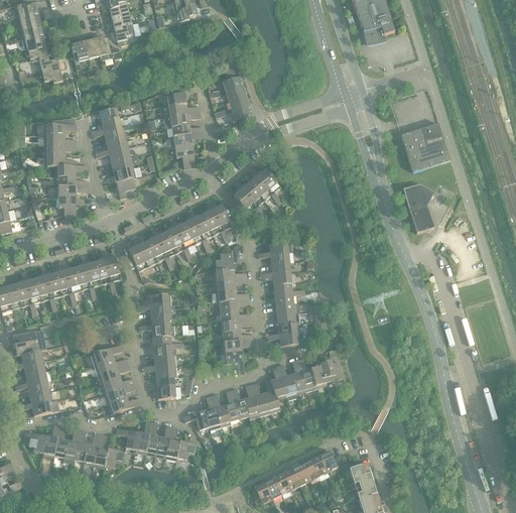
[(108,0),(110,9),(118,6),(118,3),(126,1),(126,0),(108,0)]
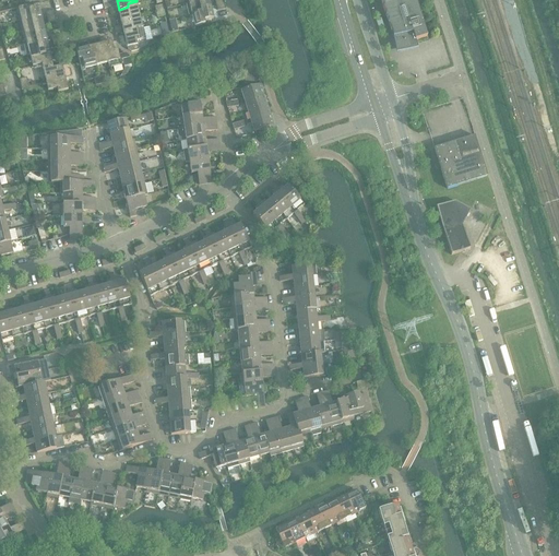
[(191,0),(187,1),(190,13),(192,12),(202,10),(201,6),(211,3),(210,0),(191,0)]
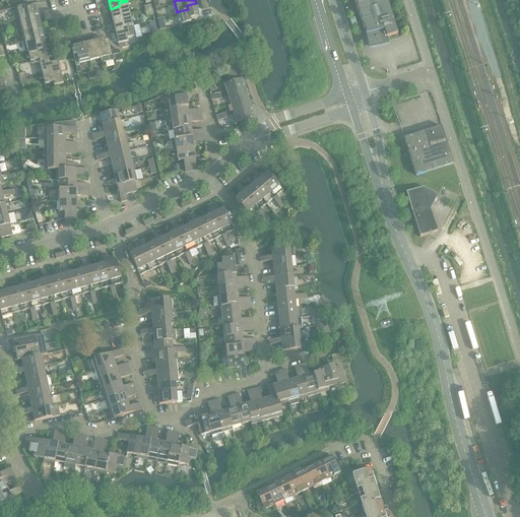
[(354,0),(364,27),(366,34),(366,36),(369,47),(388,43),(386,36),(397,33),(386,0),(354,0)]
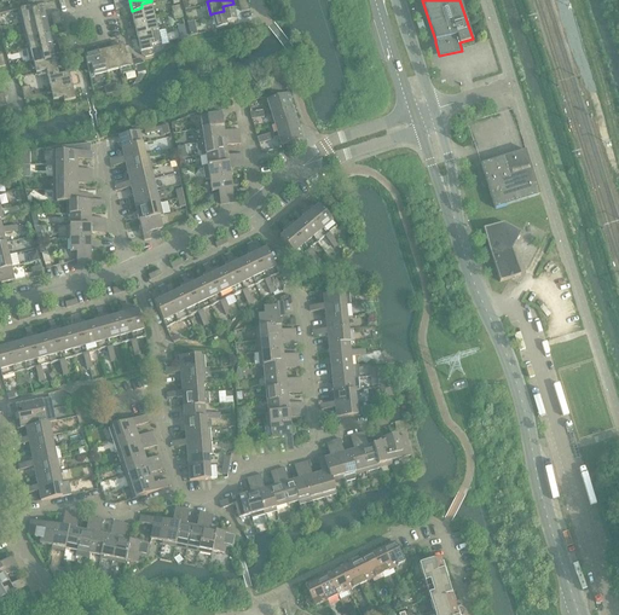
[(142,7),(132,11),(134,23),(145,21),(144,17),(155,15),(151,1),(142,4),(142,7)]
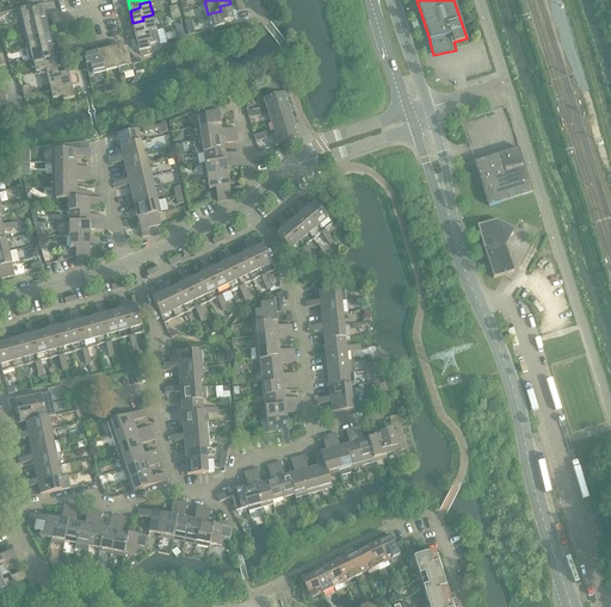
[(31,2),(18,6),(20,19),(34,17),(35,20),(45,18),(42,5),(32,7),(31,2)]
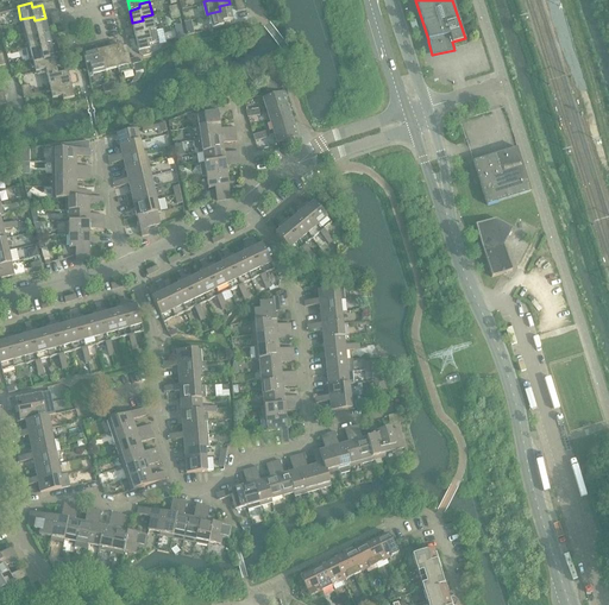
[(219,6),(220,11),(209,13),(212,26),(224,24),(223,19),(232,17),(230,4),(219,6)]
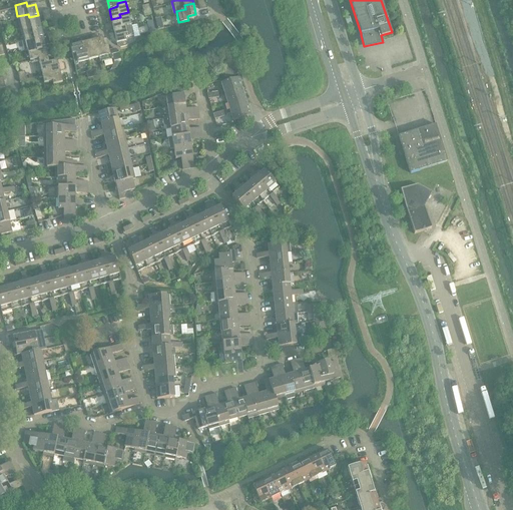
[(128,12),(119,14),(120,17),(111,19),(114,30),(122,28),(122,24),(130,22),(128,12)]
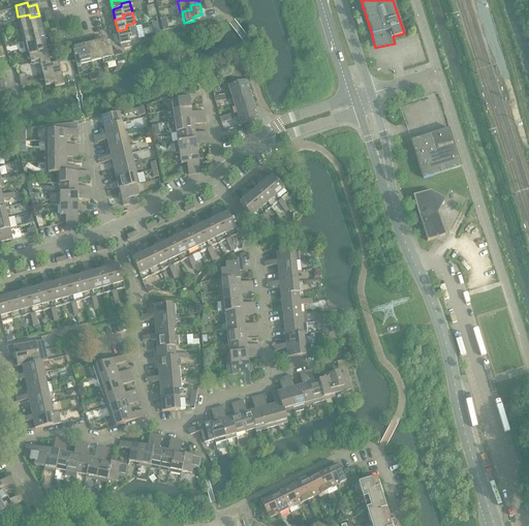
[(42,26),(39,16),(30,18),(29,14),(18,17),(21,28),(32,25),(33,28),(42,26)]
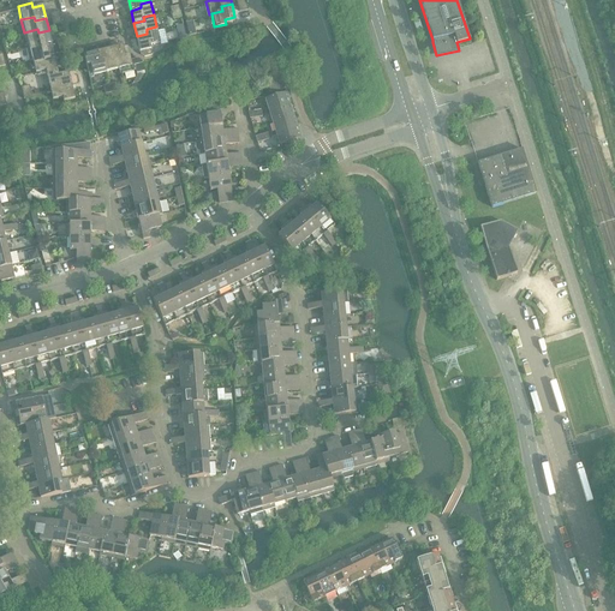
[(161,47),(160,40),(156,27),(147,29),(147,34),(137,36),(141,52),(144,54),(153,52),(162,47),(161,47)]
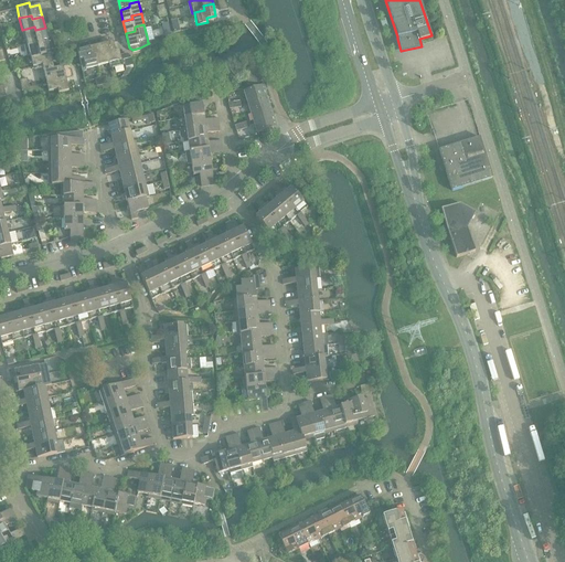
[(34,27),(22,30),(24,41),(36,39),(38,42),(48,40),(45,28),(35,30),(34,27)]
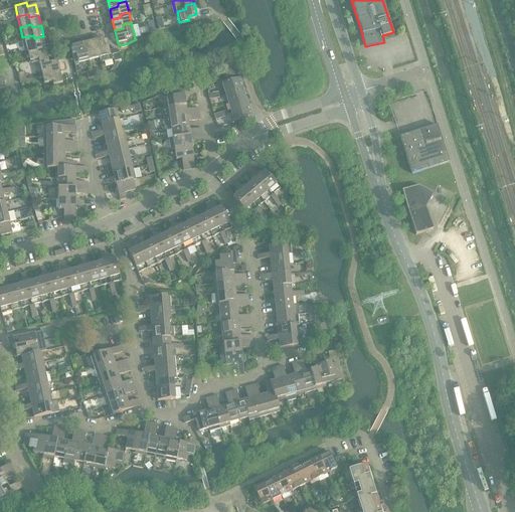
[(33,35),(22,37),(25,48),(27,48),(27,47),(36,45),(37,48),(45,46),(43,36),(34,38),(33,35)]
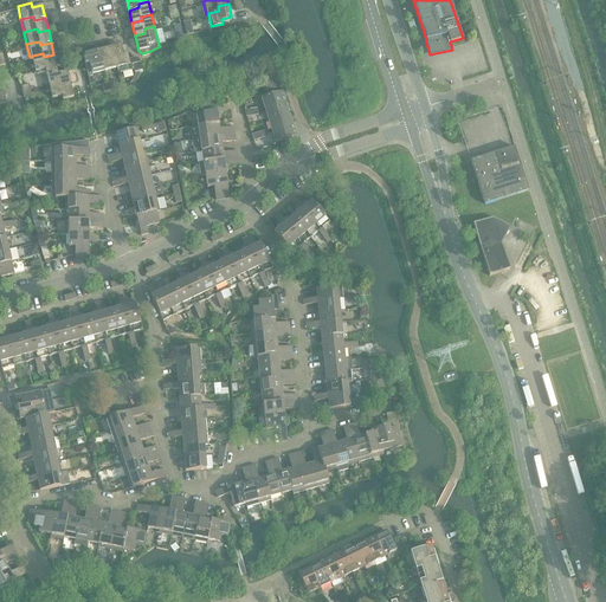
[(115,54),(117,65),(118,71),(131,68),(130,62),(129,56),(127,51),(123,52),(121,41),(108,45),(110,56),(115,54)]
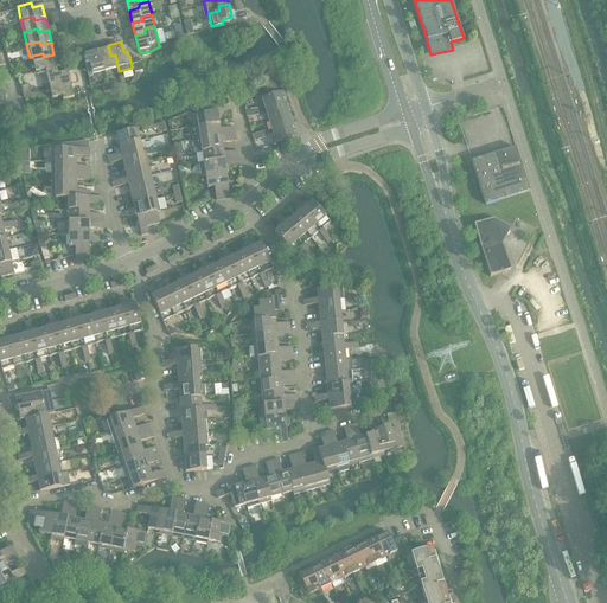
[(108,45),(96,49),(98,58),(102,58),(104,68),(117,65),(115,55),(110,56),(108,45)]
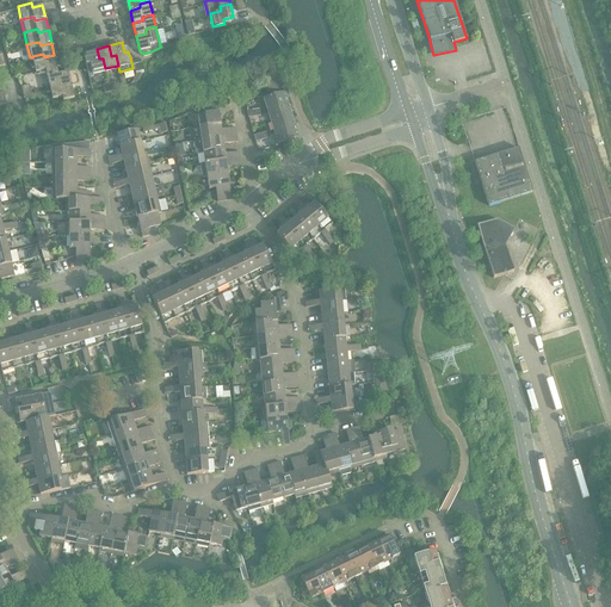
[(97,49),(84,51),(88,75),(93,74),(93,72),(105,68),(103,59),(99,59),(97,49)]
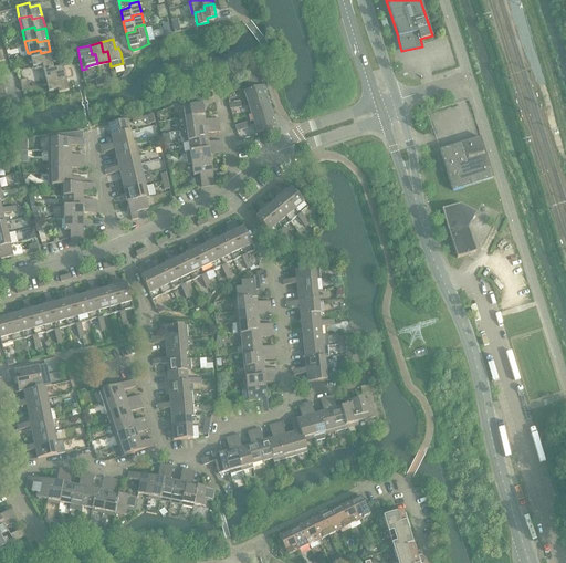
[(40,50),(30,52),(30,53),(33,64),(42,62),(43,65),(53,63),(50,51),(41,53),(40,50)]
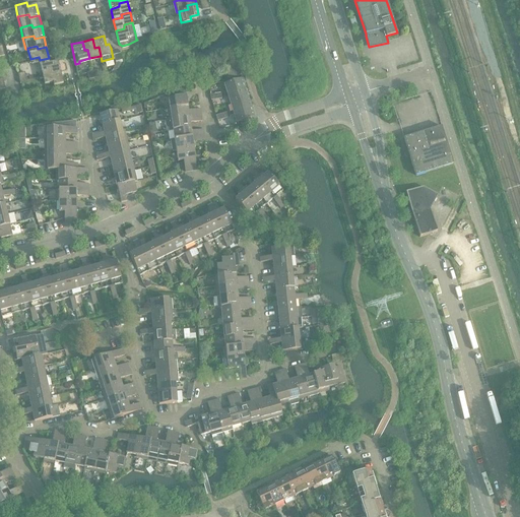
[(49,58),(40,60),(42,70),(51,68),(52,72),(61,70),(58,59),(50,60),(49,58)]
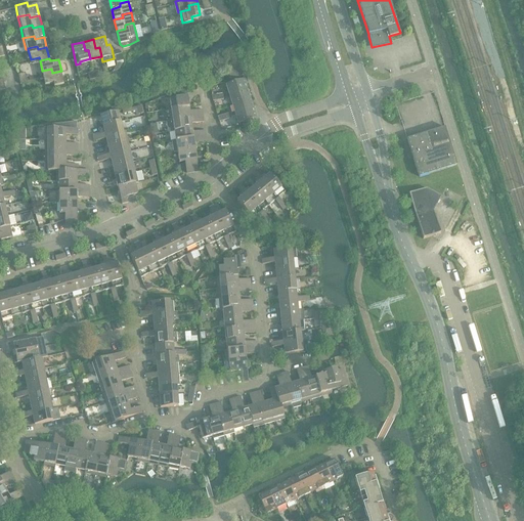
[(239,58),(225,63),(229,77),(244,73),(239,58)]
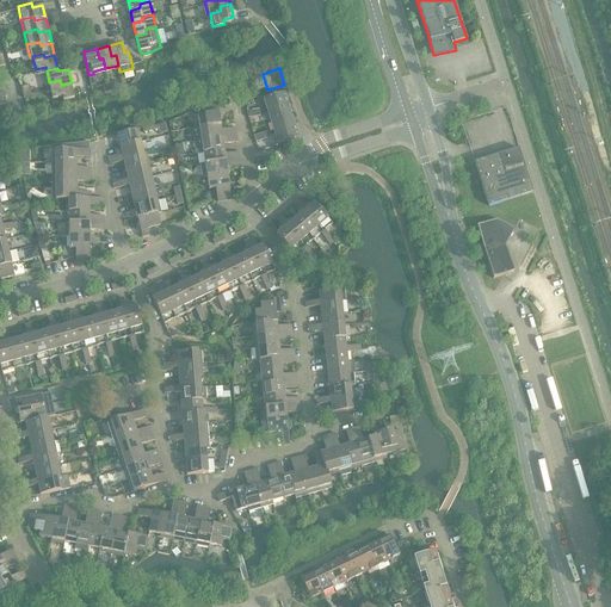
[(60,80),(49,82),(53,95),(62,93),(63,98),(74,95),(72,82),(61,85),(60,80)]
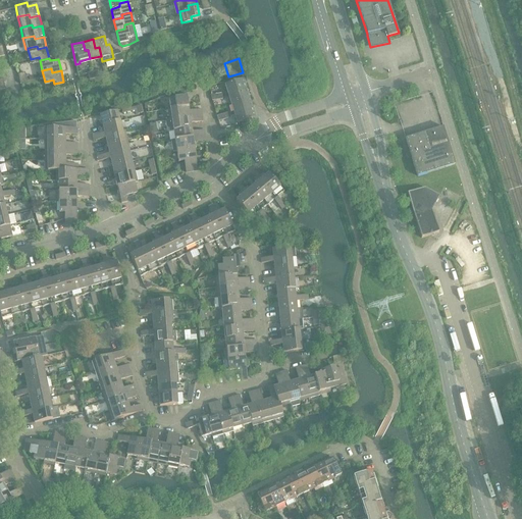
[(225,82),(228,92),(246,86),(243,76),(225,82)]
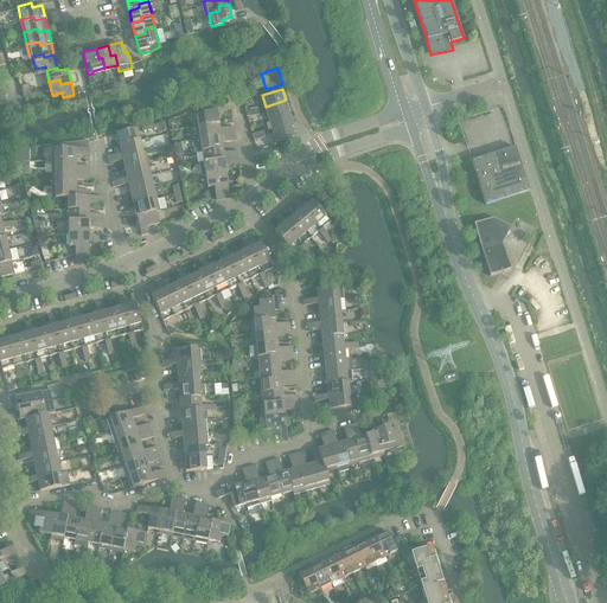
[(286,100),(266,107),(269,117),(289,111),(286,100)]
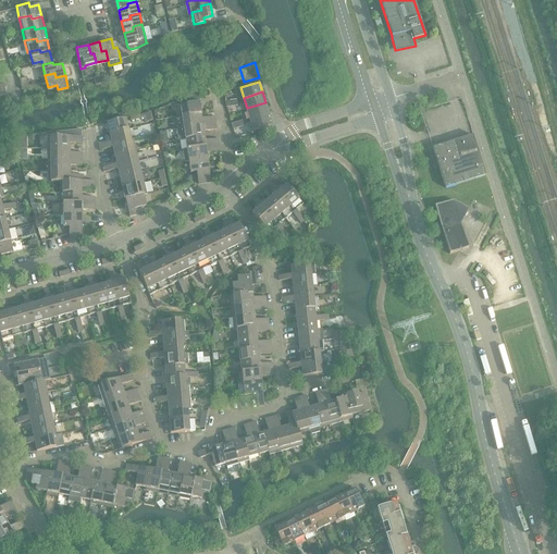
[(186,101),(181,102),(182,113),(182,114),(200,111),(198,94),(185,95),(186,101)]
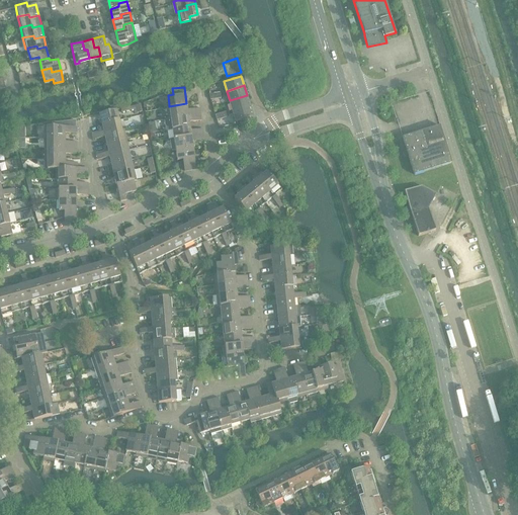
[(247,95),(230,100),(233,110),(250,104),(247,95)]
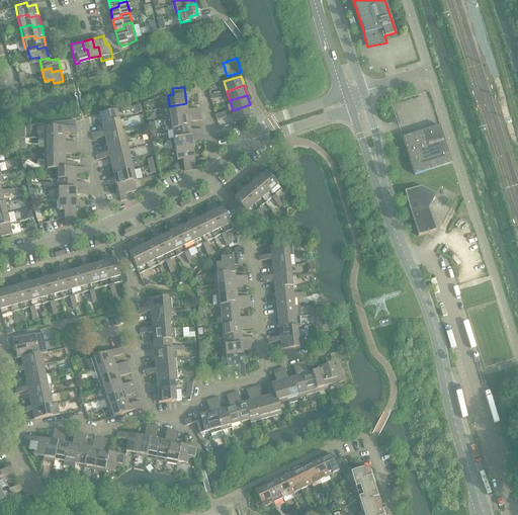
[(169,105),(167,106),(168,116),(200,112),(199,106),(187,108),(186,103),(169,106),(169,105)]
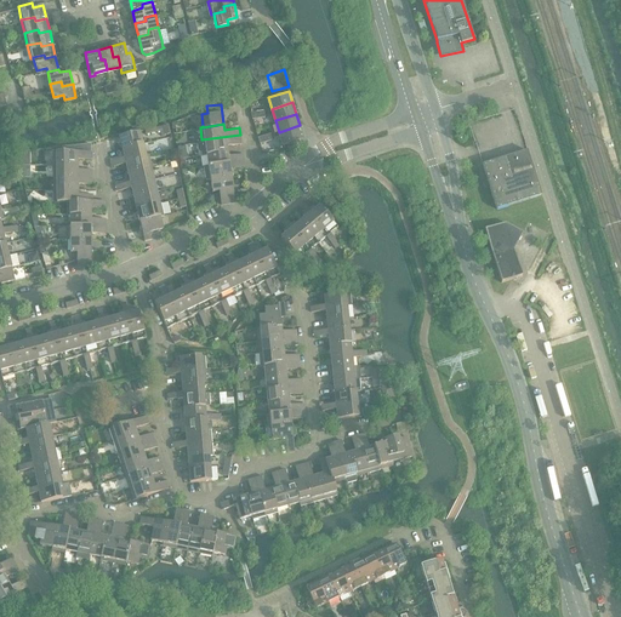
[(303,137),(300,125),(279,132),(283,143),(303,137)]
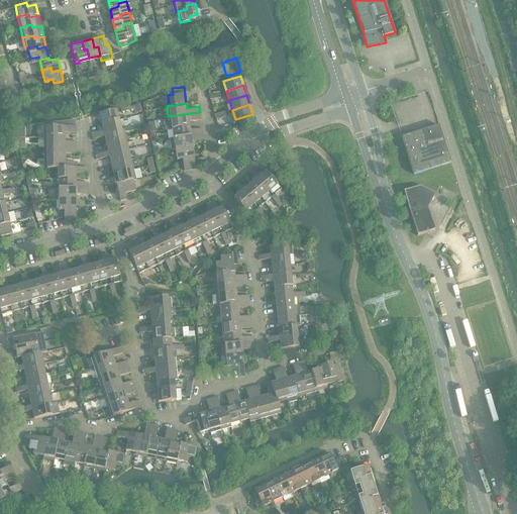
[(116,107),(99,111),(102,122),(118,118),(116,107)]
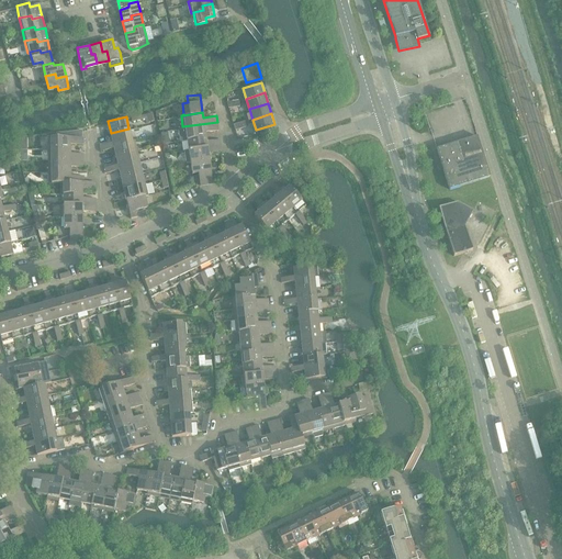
[(205,135),(205,130),(218,129),(217,122),(182,126),(176,127),(177,140),(187,138),(187,137),(205,135)]
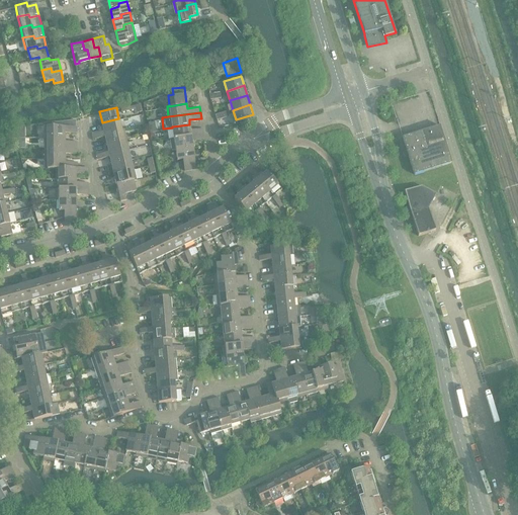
[(118,118),(102,122),(103,130),(104,132),(121,127),(118,118)]
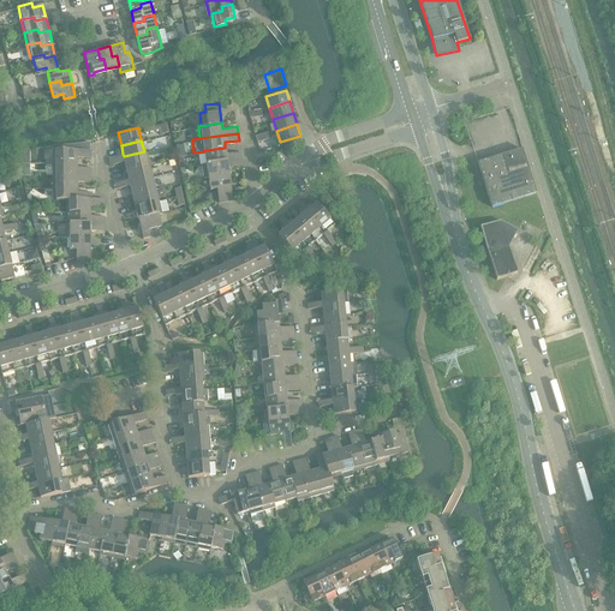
[(521,147),(478,160),(491,204),(536,191),(521,147)]
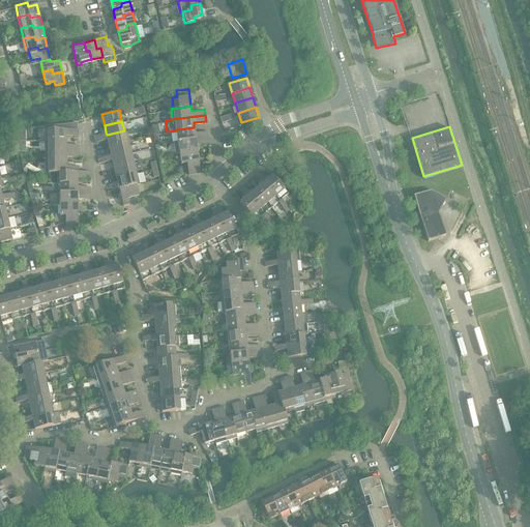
[(79,127),(46,127),(46,139),(66,139),(66,134),(79,134),(79,127)]
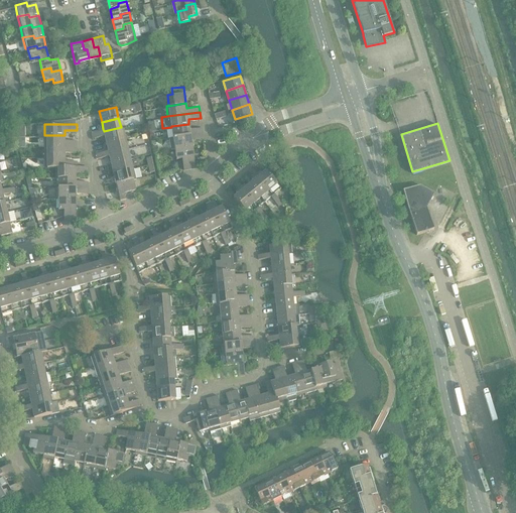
[(188,124),(171,126),(171,127),(173,136),(203,132),(202,126),(189,128),(188,124)]
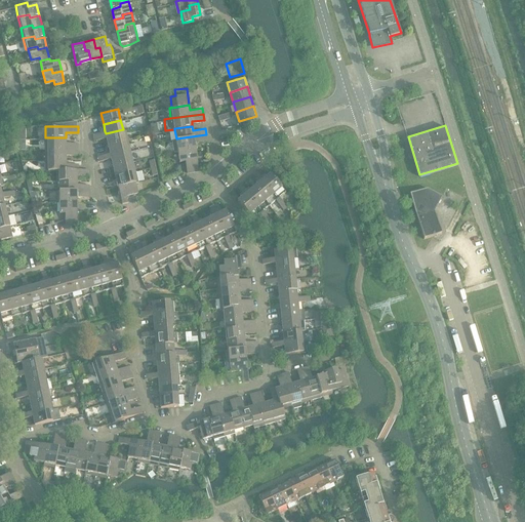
[(105,131),(101,132),(102,137),(107,136),(108,144),(128,139),(125,128),(123,129),(106,133),(105,131)]
